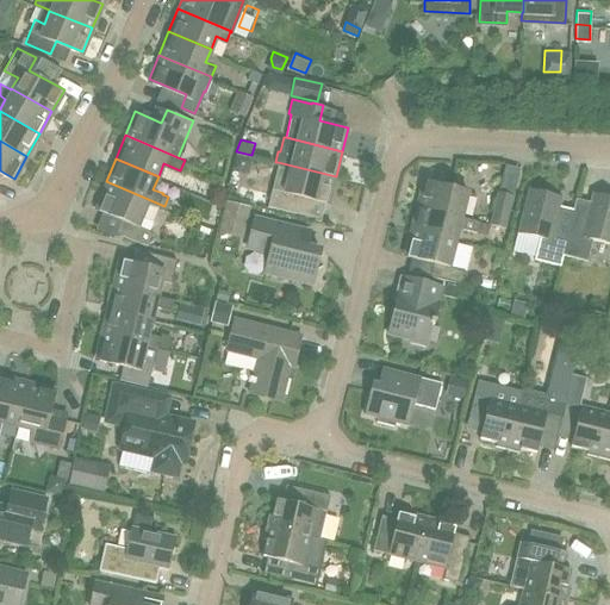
[(336,176),(278,162),(273,180),(274,180),(268,204),(298,212),(302,195),(329,201),(336,176)]
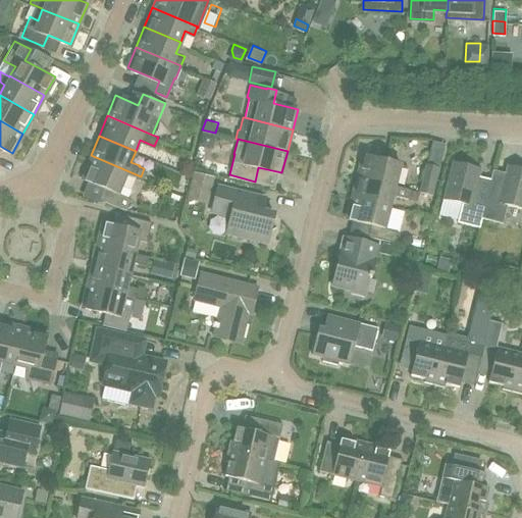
[(357,173),(396,184),(401,161),(362,152),(357,173)]
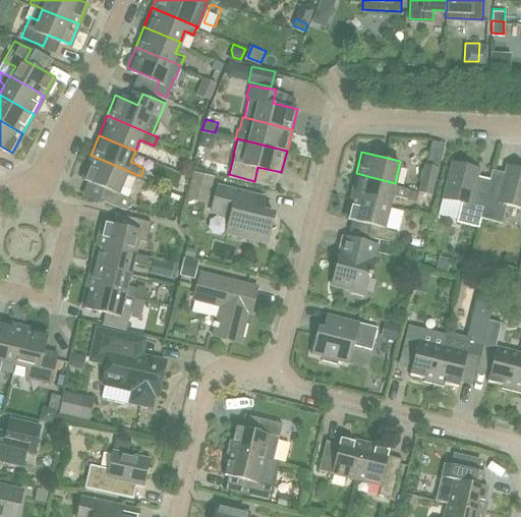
[(126,170),(91,155),(81,175),(104,184),(100,196),(121,205),(126,207),(131,195),(127,194),(130,187),(121,183),(126,170)]
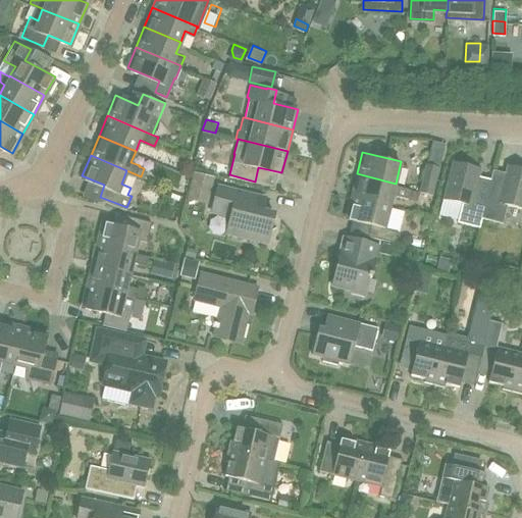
[(479,225),(481,215),(493,167),(492,167),(490,176),(478,173),(480,166),(454,159),(444,197),(462,201),(457,219),(479,225)]
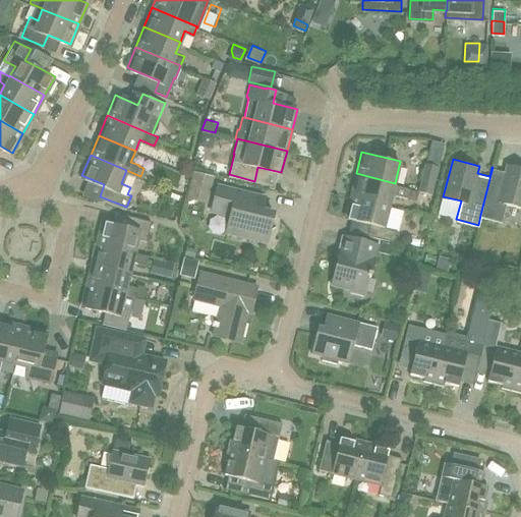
[(419,189),(430,192),(437,166),(426,163),(419,188),(419,189)]
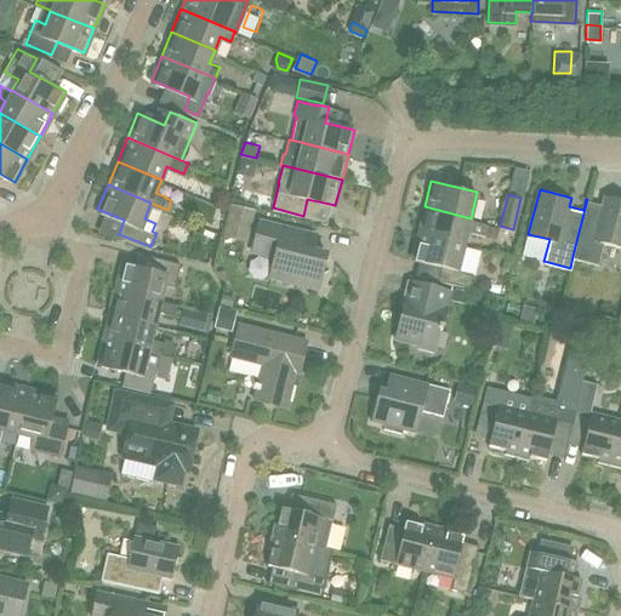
[(573,256),(598,263),(603,241),(620,245),(620,198),(604,194),(602,203),(587,199),(573,256)]
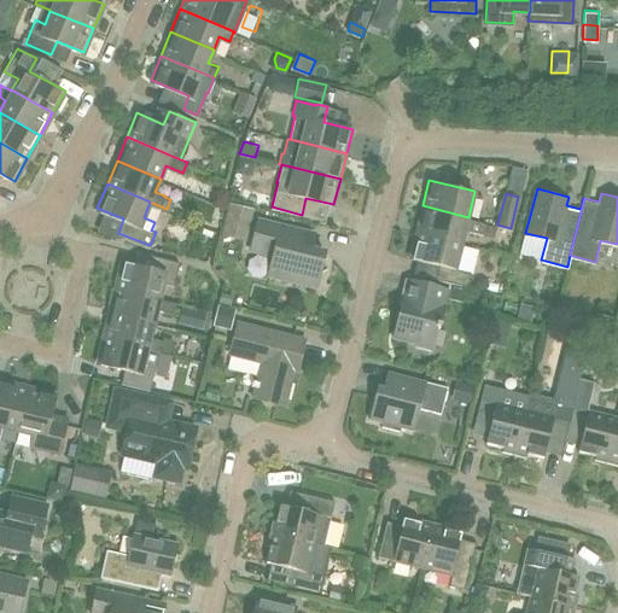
[(228,200),(221,232),(245,238),(254,206),(228,200)]
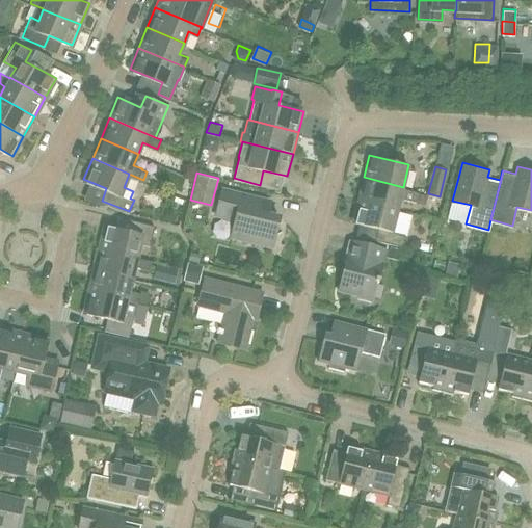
[(364,177),(358,198),(397,208),(400,196),(416,200),(418,190),(403,187),(364,177)]
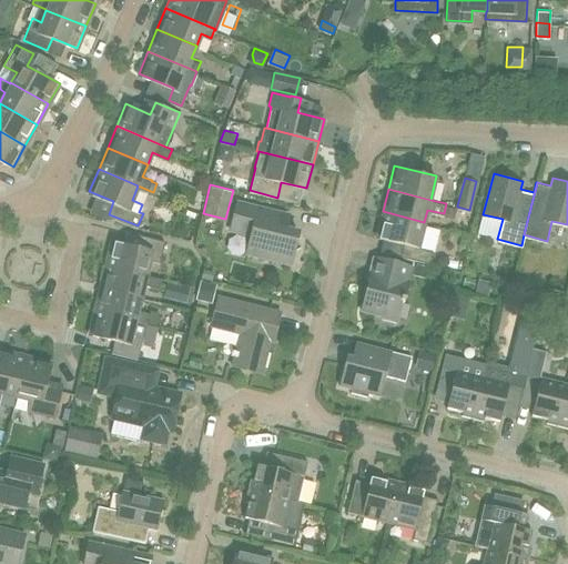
[(296,239),(298,229),(286,227),(288,212),(237,199),(231,227),(252,232),(247,250),(291,261),(293,250),(300,245),(296,239)]
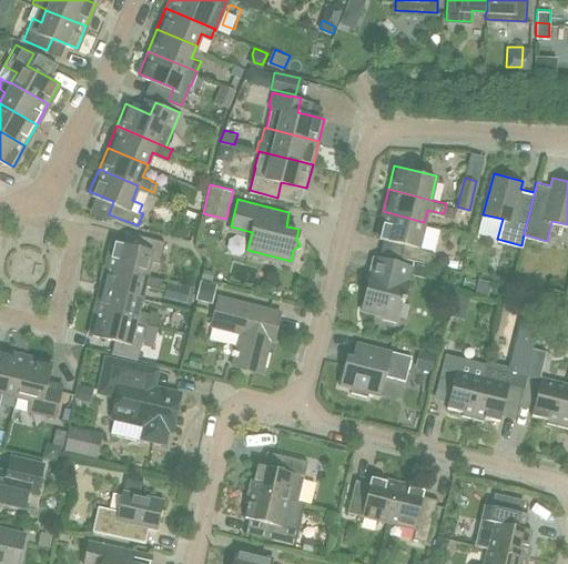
[(446,203),(444,213),(454,217),(457,207),(457,205),(446,203)]
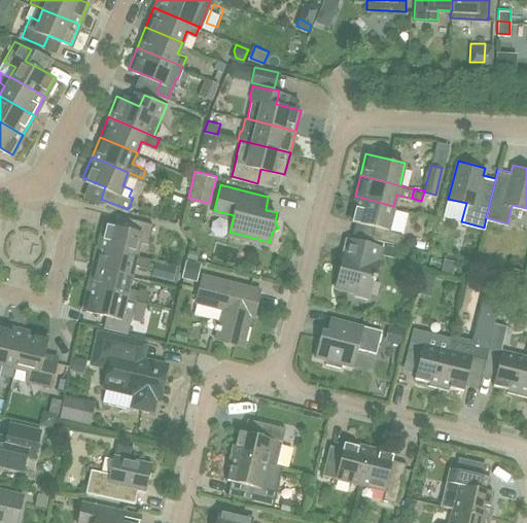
[(388,228),(393,206),(355,196),(349,218),(374,223),(371,236),(398,243),(401,231),(388,228)]
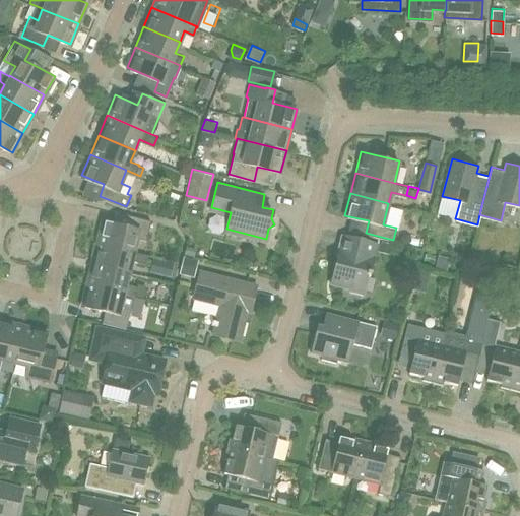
[(102,219),(96,240),(135,250),(138,237),(146,239),(150,218),(138,215),(135,228),(102,219)]
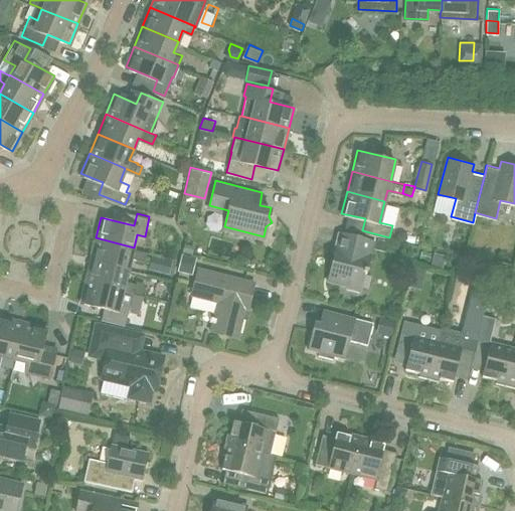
[(366,273),(371,251),(365,250),(368,238),(337,230),(334,244),(336,245),(327,279),(347,284),(346,288),(359,291),(363,272),(366,273)]
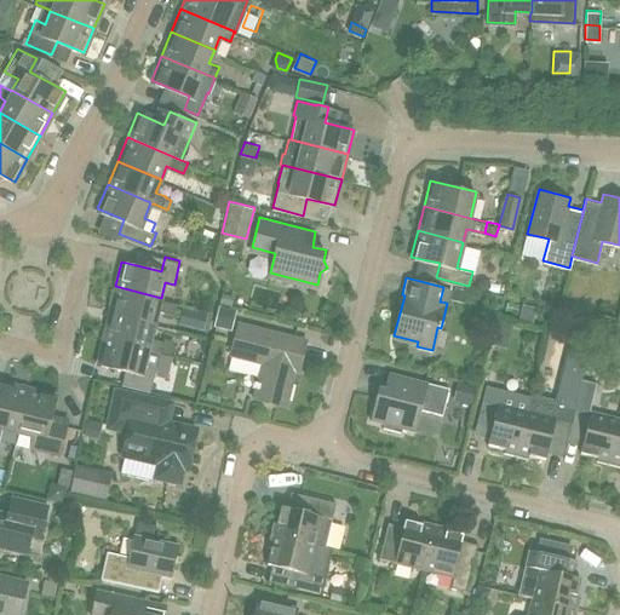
[(452,298),(464,300),(468,288),(454,285),(452,298)]
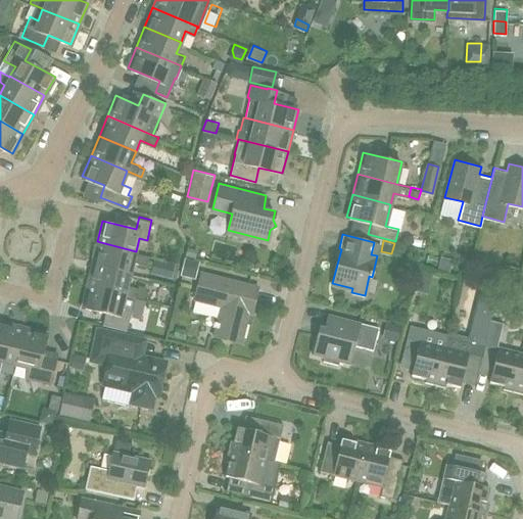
[(97,241),(92,263),(131,272),(133,261),(146,265),(148,254),(136,251),(97,241)]
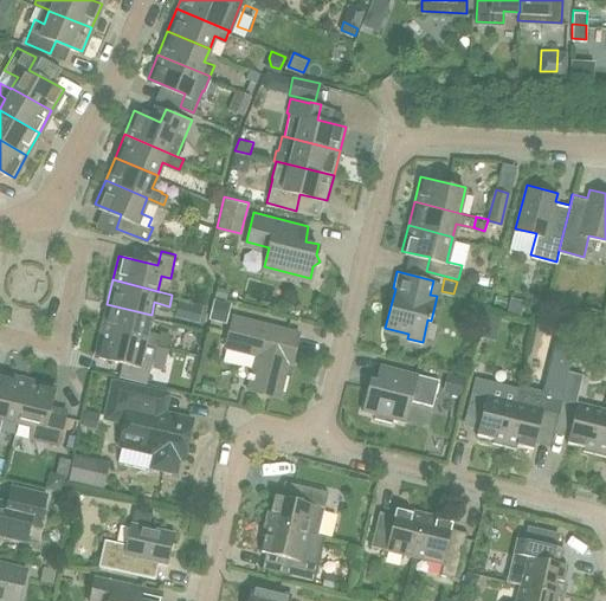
[(229,286),(218,283),(216,293),(226,296),(229,286)]
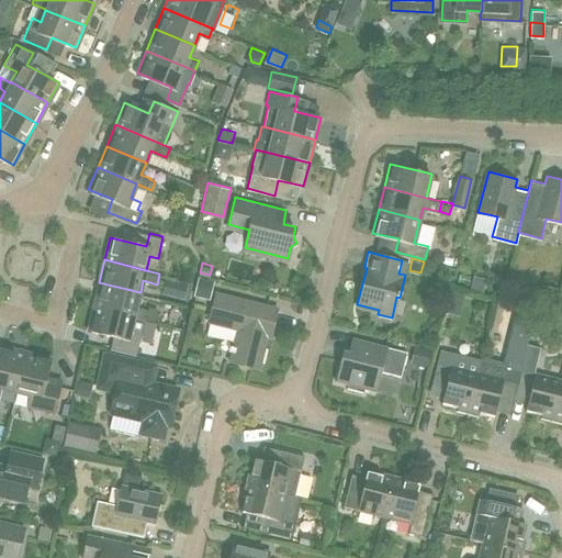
[(198,277),(194,292),(210,296),(213,279),(198,277)]
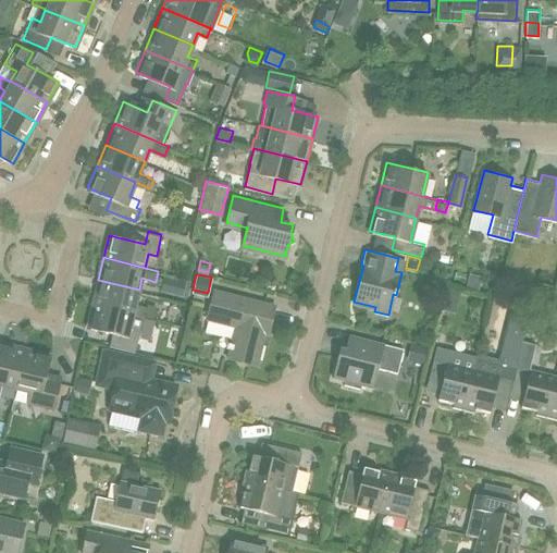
[(500,279),(489,275),(486,286),(497,289),(500,279)]
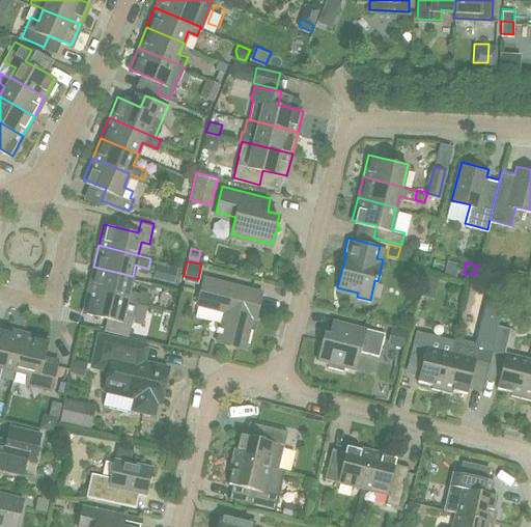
[(170,265),(167,279),(175,281),(179,267),(170,265)]
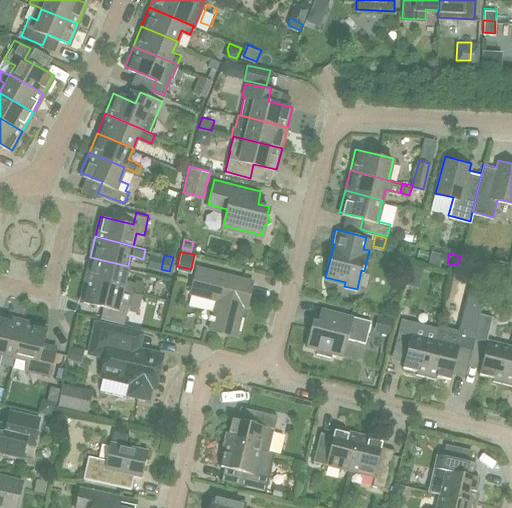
[(128,266),(90,257),(85,278),(132,289),(134,280),(125,278),(128,266)]
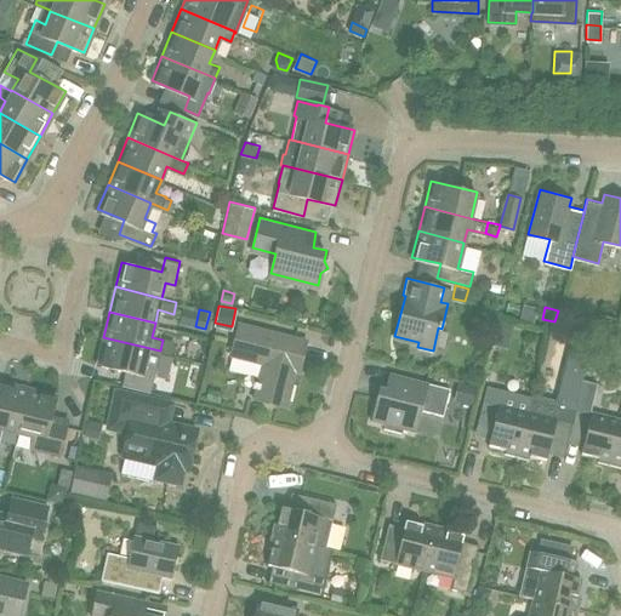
[(600,314),(598,325),(614,329),(617,318),(600,314)]
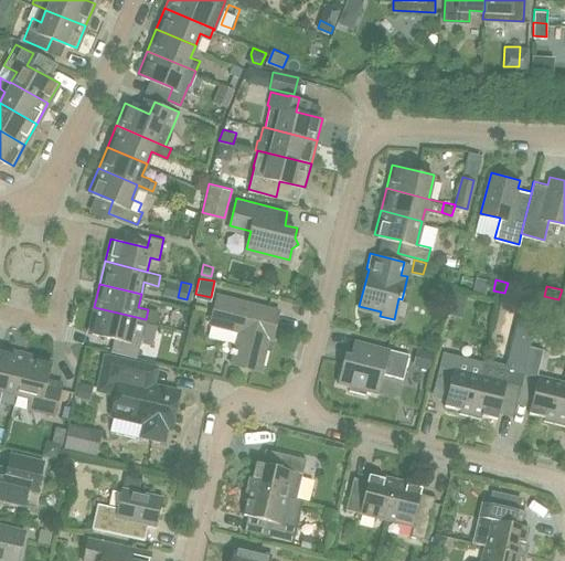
[(275,324),(278,307),(217,293),(210,321),(240,329),(235,347),(231,346),(230,350),(234,351),(231,361),(246,364),(247,361),(260,364),(272,323),(275,324)]
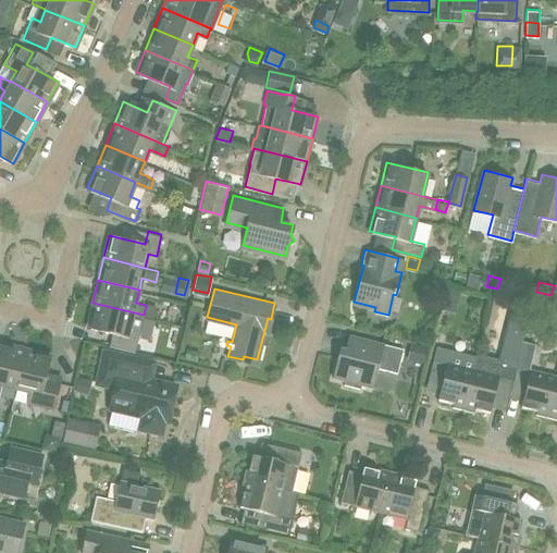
[(446,293),(443,308),(456,311),(460,297),(446,293)]
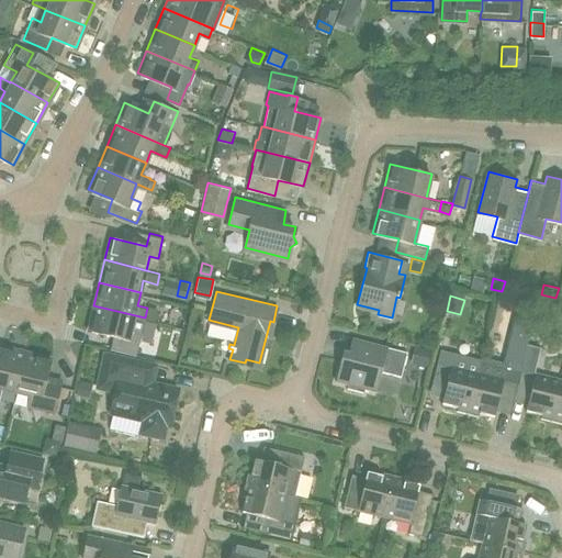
[(155,320),(158,307),(150,304),(147,317),(155,320)]
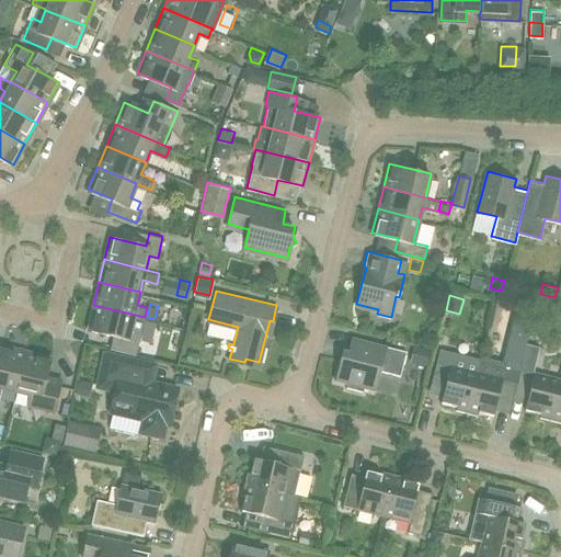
[(136,353),(145,317),(93,305),(88,328),(113,334),(110,348),(136,353)]
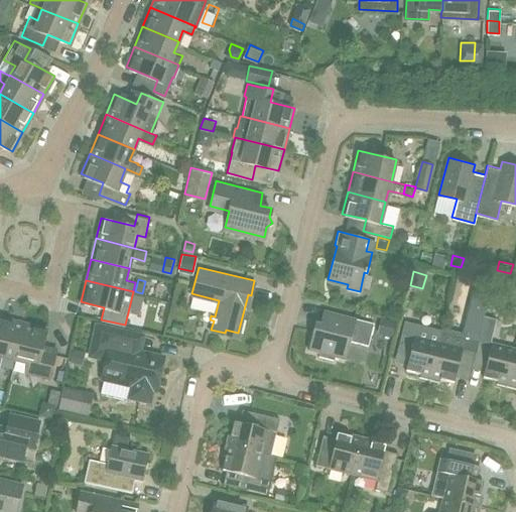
[(368,344),(374,322),(323,309),(319,323),(314,322),(308,348),(318,351),(317,355),(334,359),(335,355),(345,358),(350,340),(368,344)]
